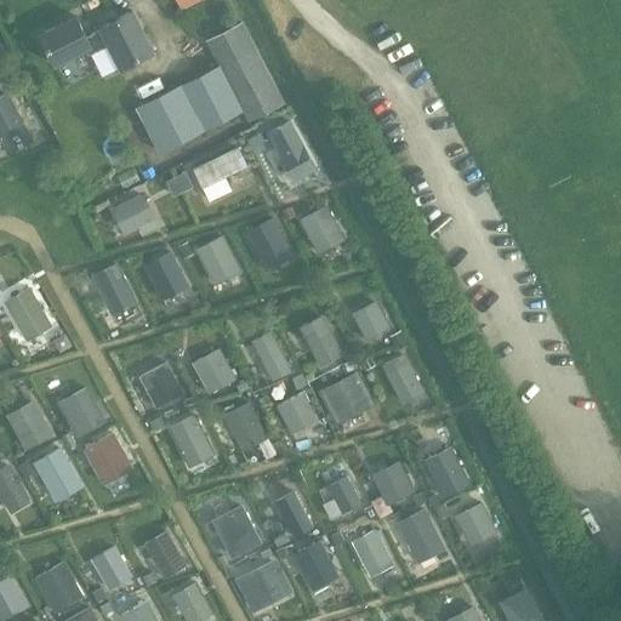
[(60,64),(89,49),(91,53),(112,44),(124,67),(155,51),(134,11),(90,34),(79,15),(44,34),(60,64)]
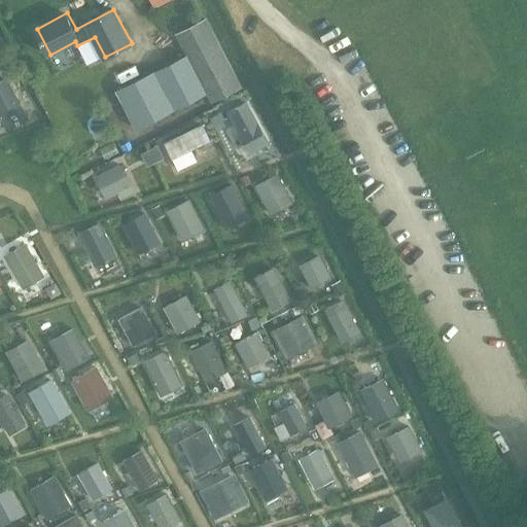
[(187,55),(115,91),(136,131),(207,94),(212,104),(244,88),(207,16),(176,33),(187,55)]
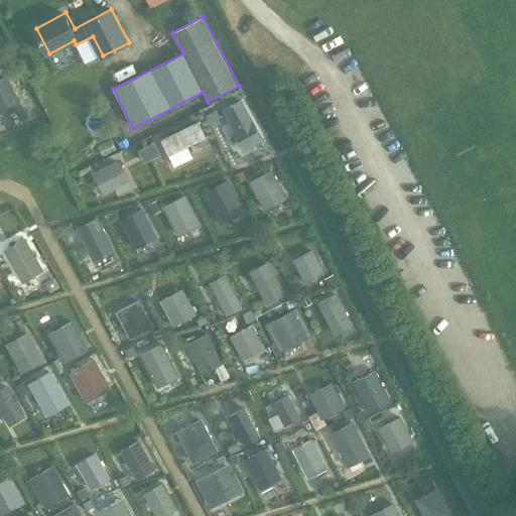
[(0,109),(17,101),(5,78),(0,80),(0,109)]
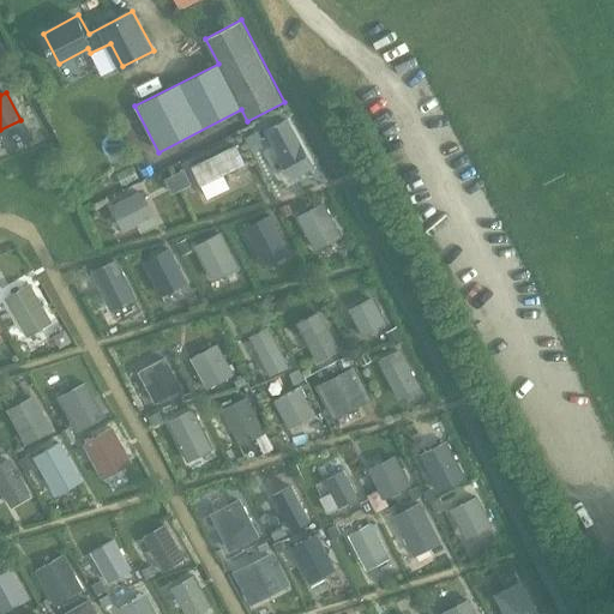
[(284,173),(304,163),(282,122),(264,132),(284,173)]
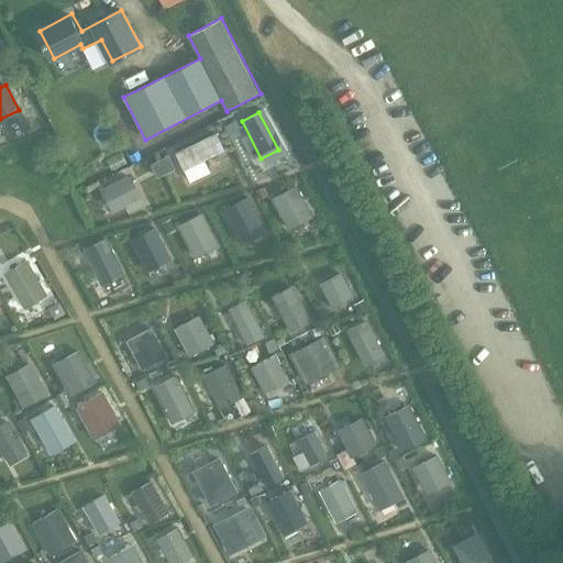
[(236,119),(224,125),(229,133),(241,127),(236,119)]
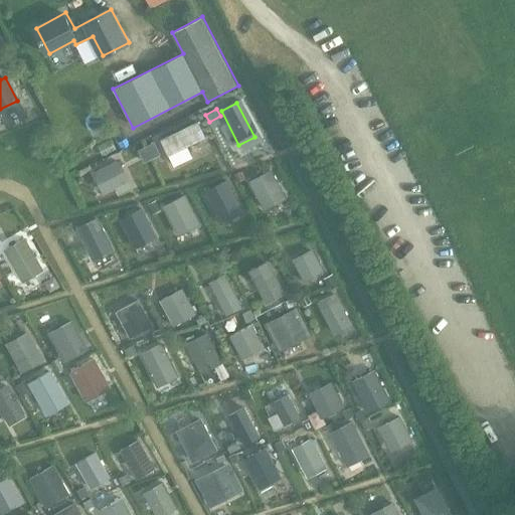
[(190,163),(211,152),(195,122),(174,133),(190,163)]
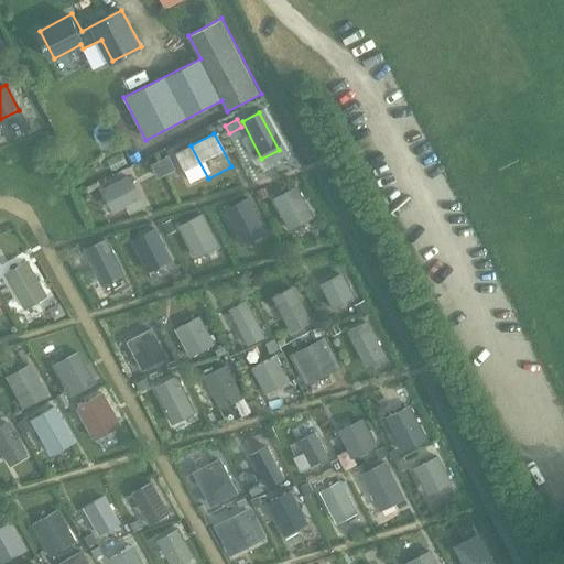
[(163,165),(167,164),(164,156),(141,169),(154,195),(174,185),(163,165)]
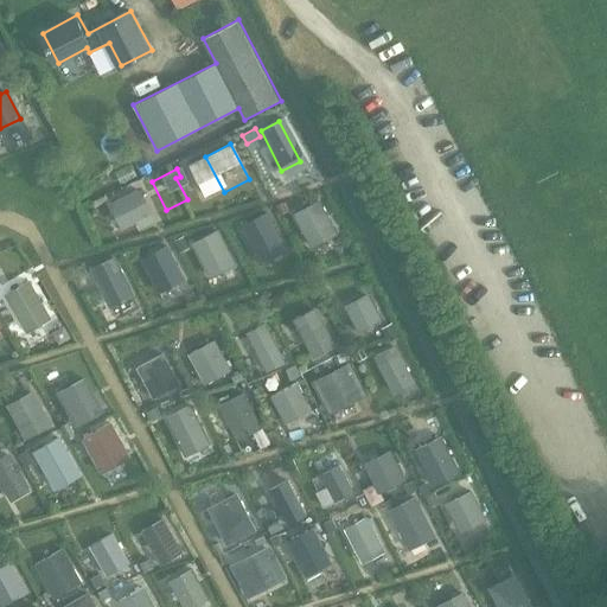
[(123,228),(148,213),(138,191),(112,204),(123,228)]
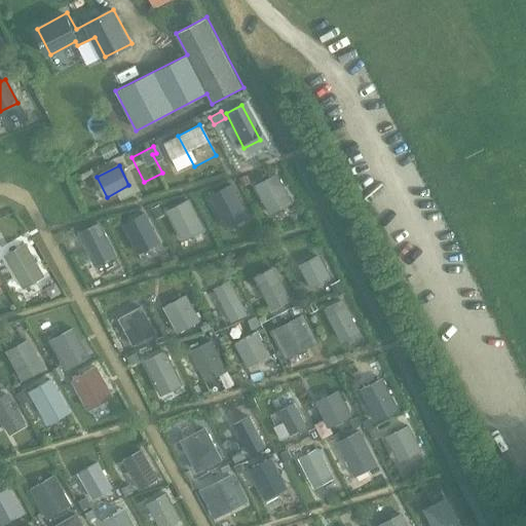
[(247,174),(239,178),(243,186),(251,182),(247,174)]
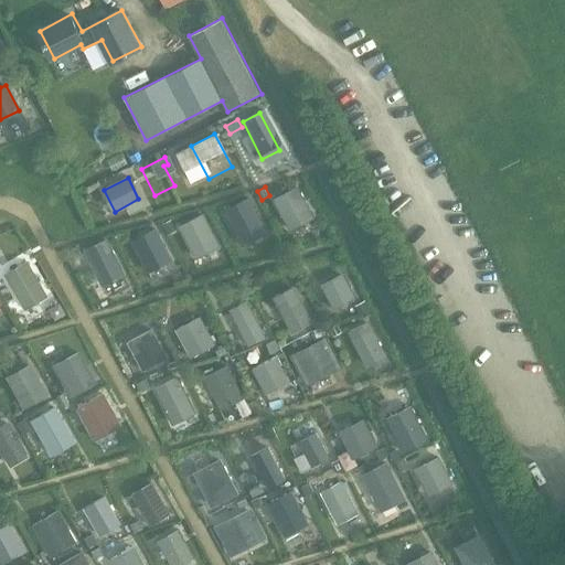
[(289,227),(311,216),(296,188),(274,200),(289,227)]
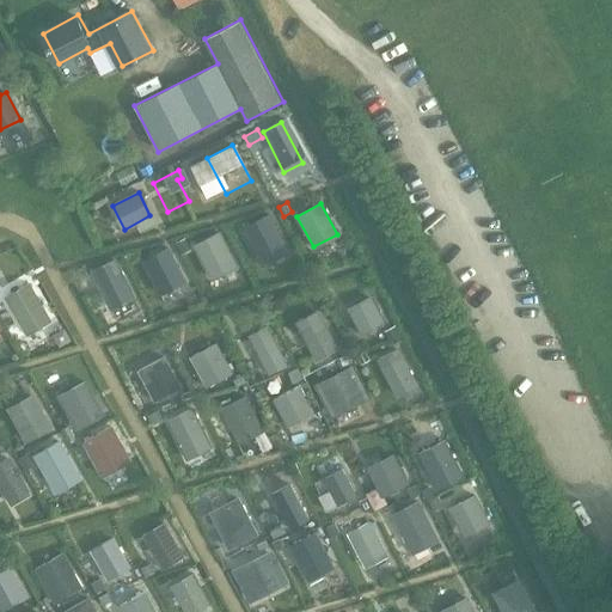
[(243,228),(261,262),(286,250),(269,215),(243,228)]
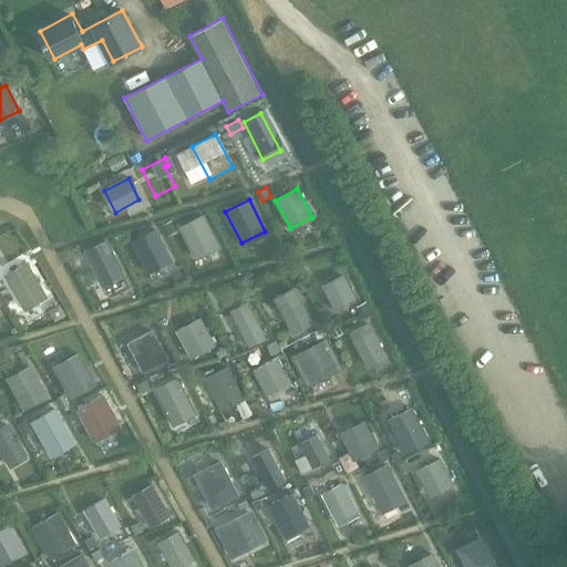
[(181,228),(195,256),(217,244),(203,216),(181,228)]
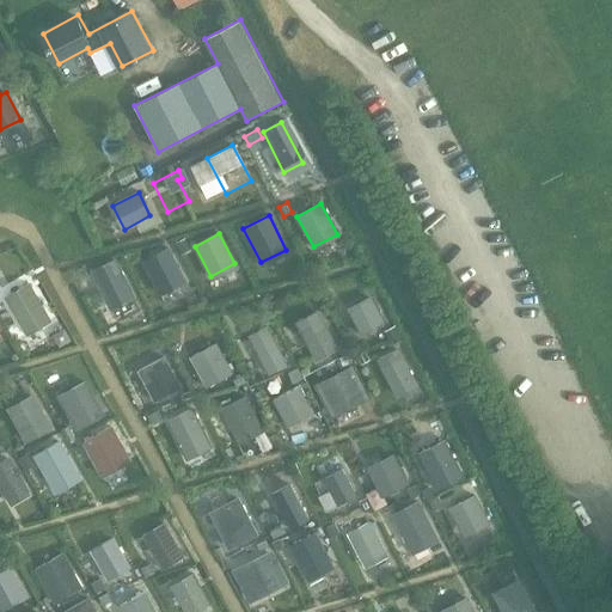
[(185,238),(176,242),(182,254),(191,250),(185,238)]
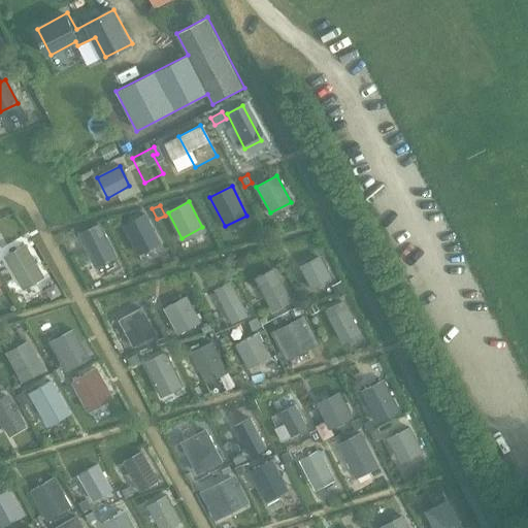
[(137,252),(157,241),(143,215),(124,225),(137,252)]
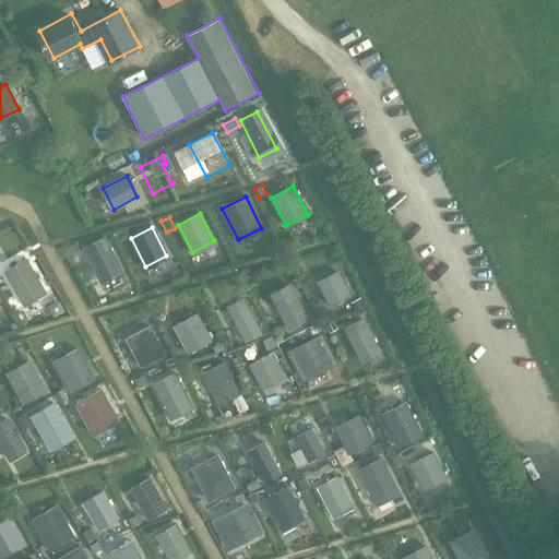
[(100,281),(120,271),(105,238),(85,248),(100,281)]
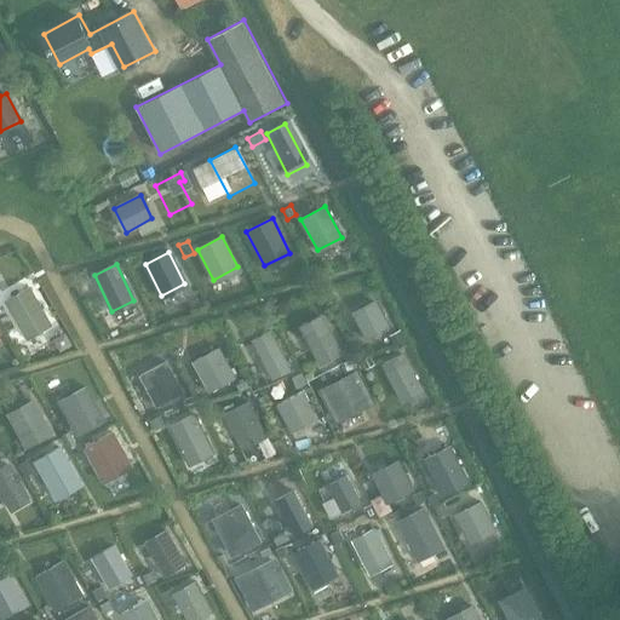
[(50,323),(29,288),(5,302),(27,338),(50,323)]
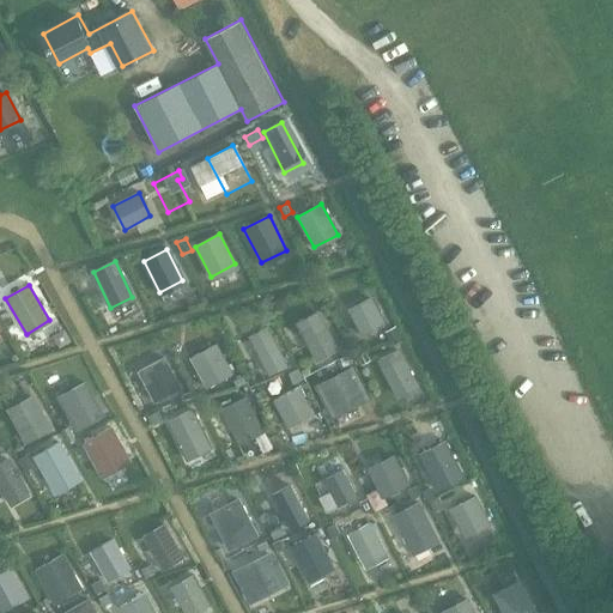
[(362,333),(383,322),(371,298),(350,310),(362,333)]
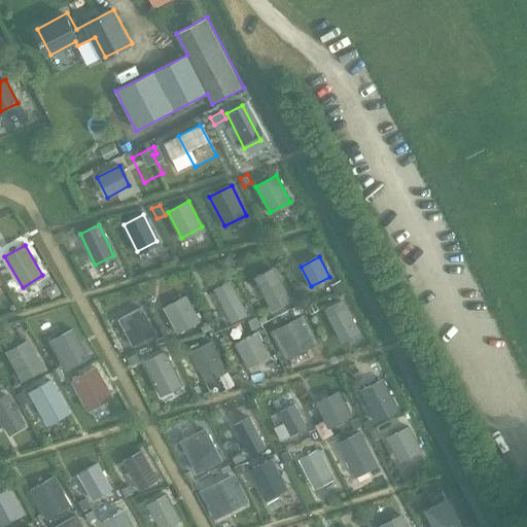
[(272,309),(289,299),(274,270),(255,279),(272,309)]
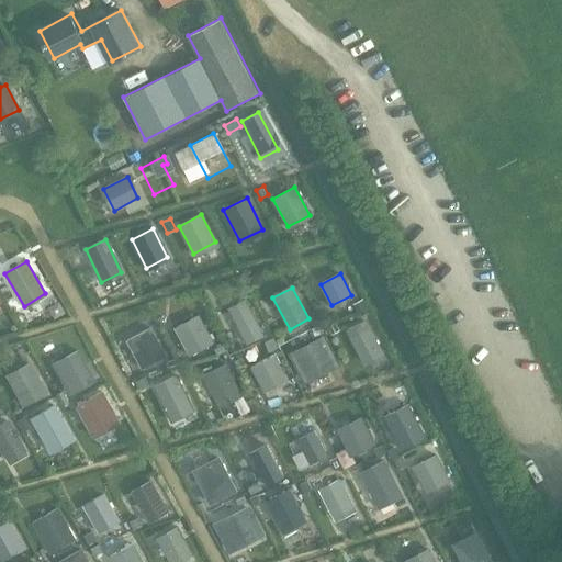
[(363,299),(355,304),(359,313),(369,307),(363,299)]
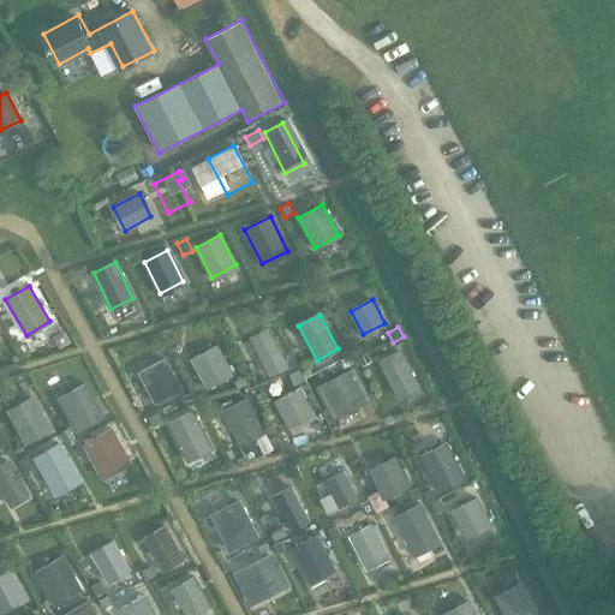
[(268,376),(287,366),(268,329),(249,338),(268,376)]
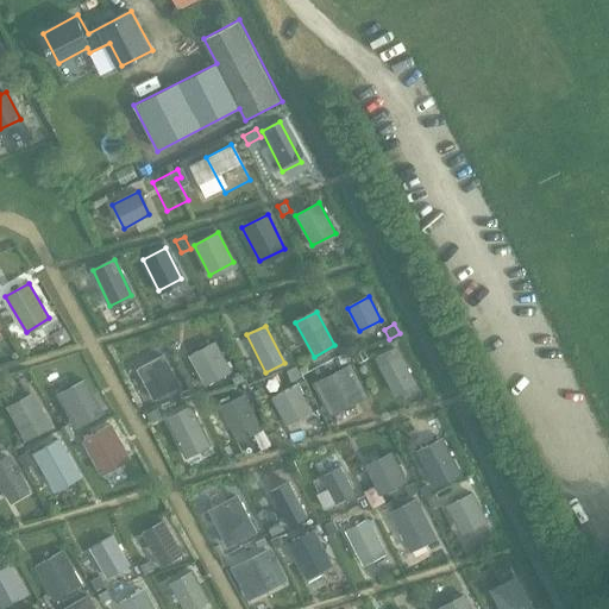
[(206,384),(231,371),(215,341),(189,356),(206,384)]
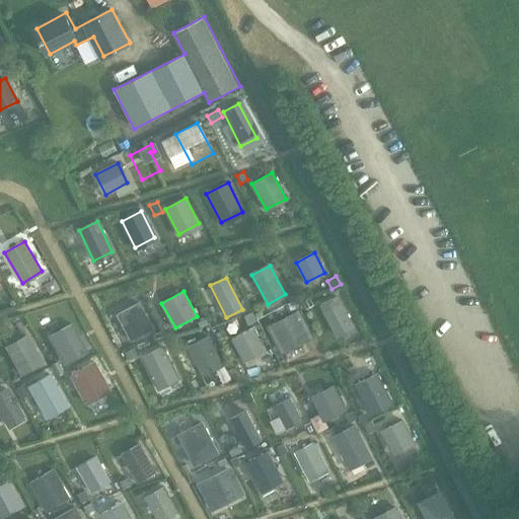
[(336,336),(353,326),(338,295),(319,304),(324,314),(336,336)]
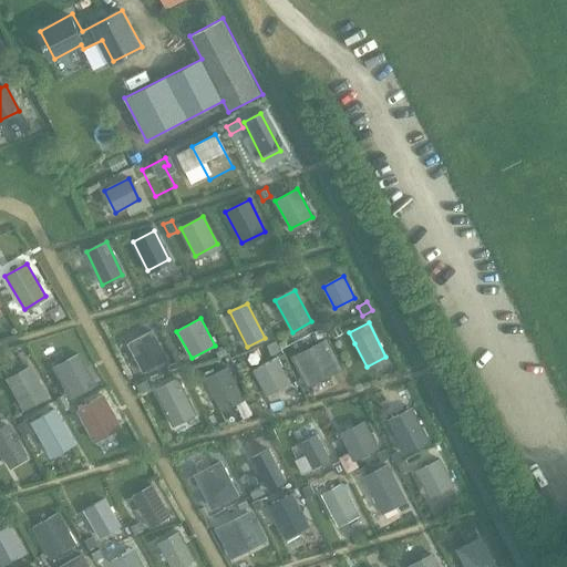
[(143,371),(166,359),(152,331),(129,343),(143,371)]
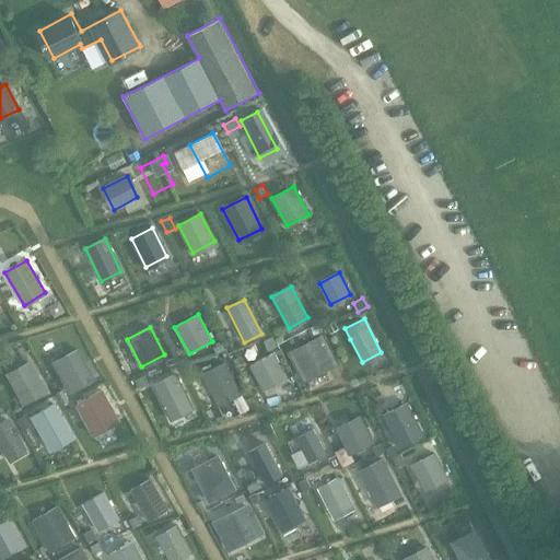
[(272,336),(264,341),(269,350),(278,345),(272,336)]
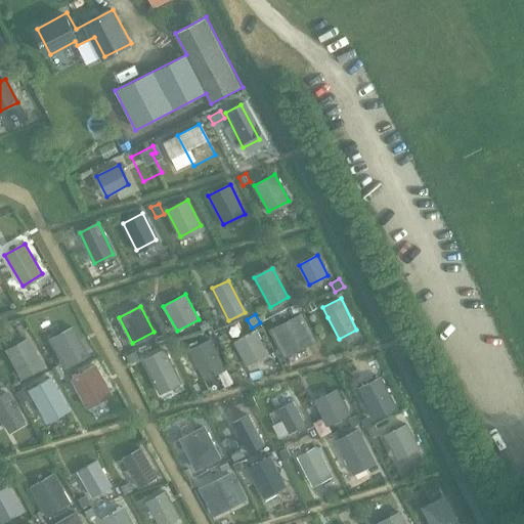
[(284,353),(312,339),(301,316),(272,331),(284,353)]
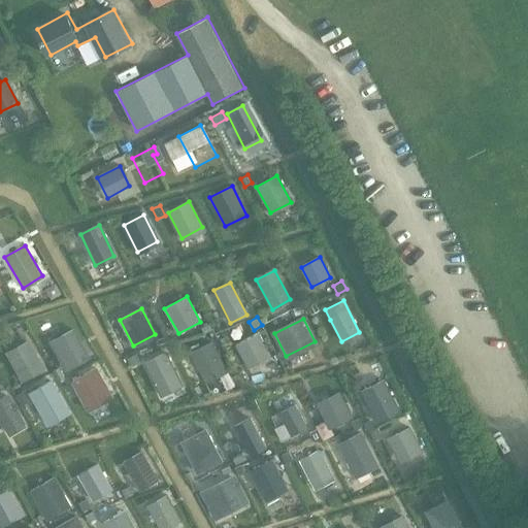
[(209,323),(201,327),(204,333),(212,329),(209,323)]
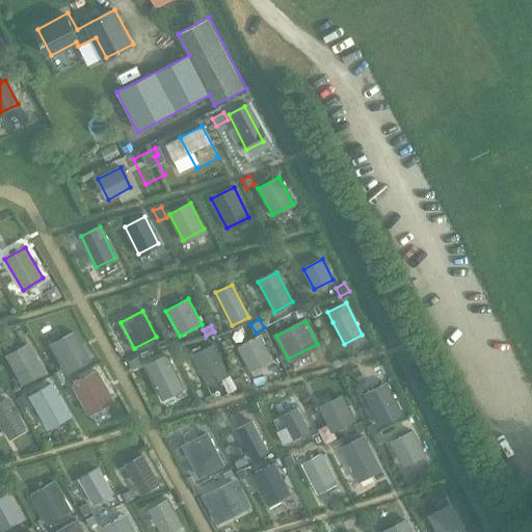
[(65,373),(88,361),(74,333),(51,345),(65,373)]
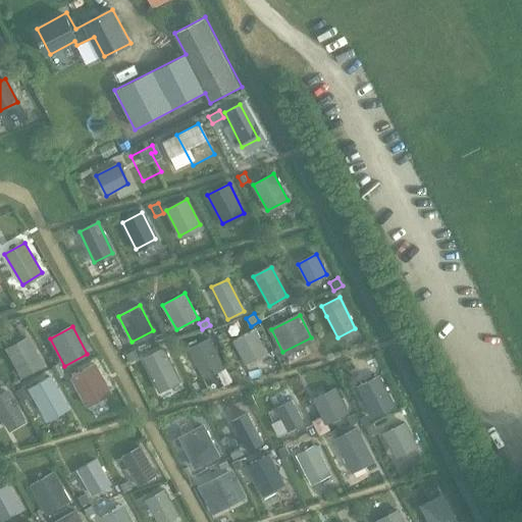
[(245,363),(265,353),(254,330),(233,341),(245,363)]
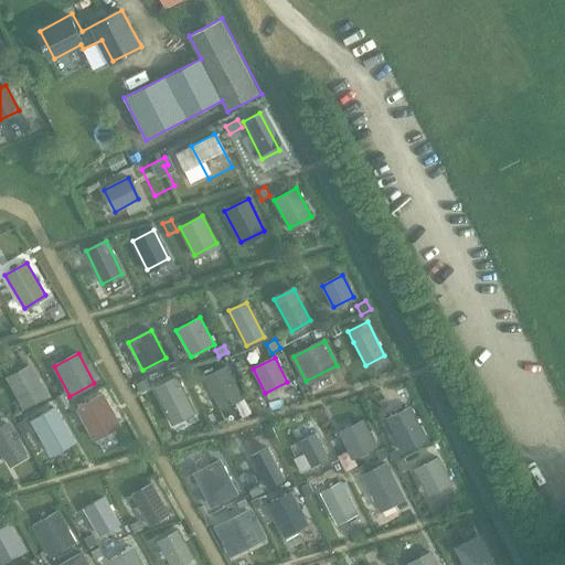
[(23,407),(46,395),(30,366),(8,379),(23,407)]
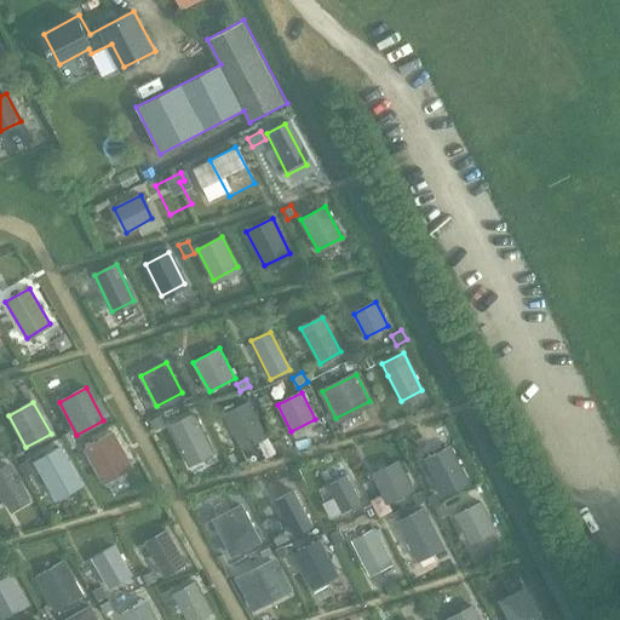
[(242,448),(264,436),(246,402),(224,414),(242,448)]
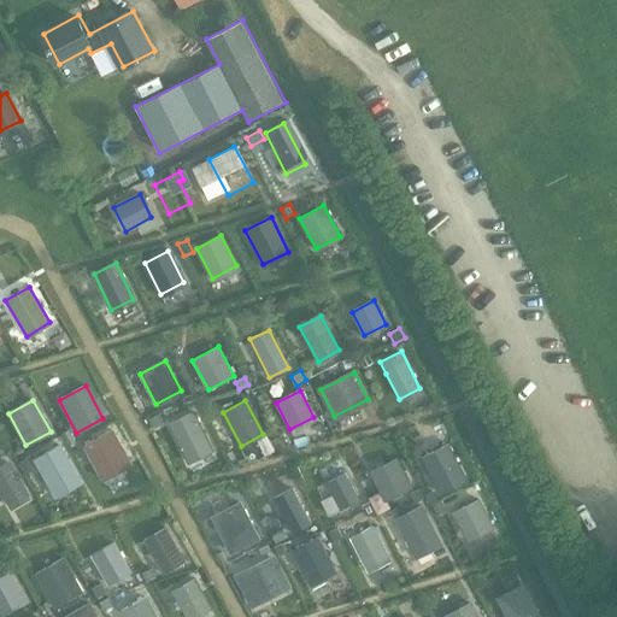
[(160,413),(148,419),(153,428),(164,422),(160,413)]
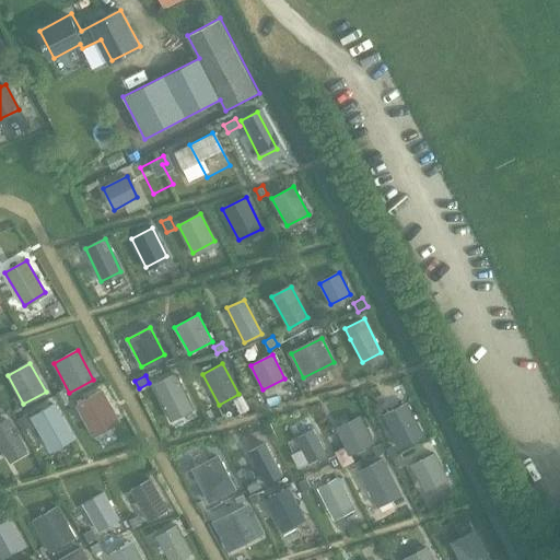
[(171,418),(191,408),(175,375),(154,385),(171,418)]
